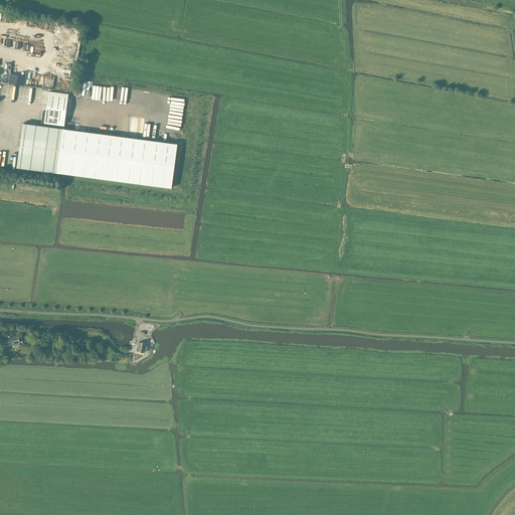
[(23,86),(25,72),(18,71),(17,74),(9,73),(7,83),(23,86)]
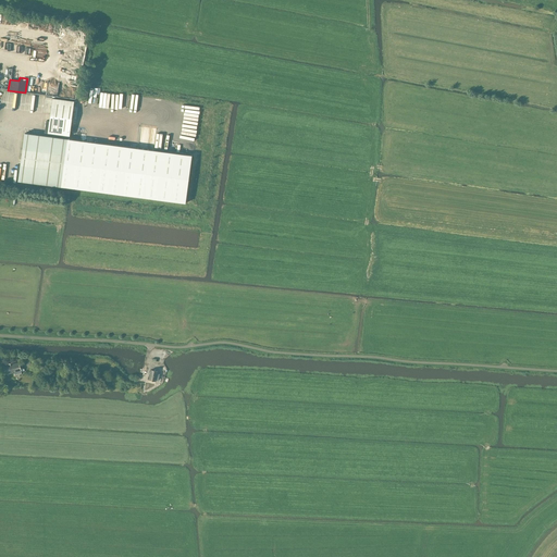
[(21,109),(37,110),(38,96),(26,95),(26,96),(22,95),(21,109)]
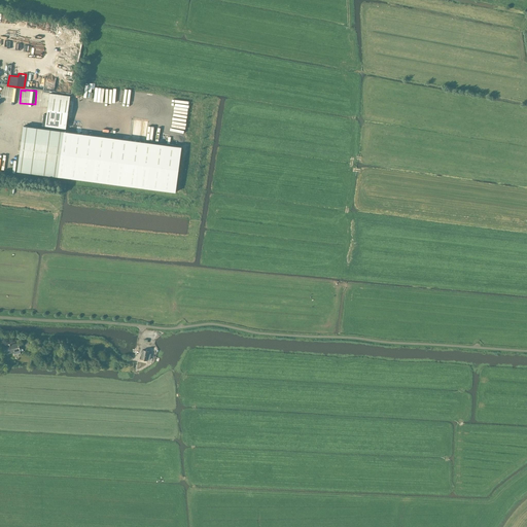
[(43,116),(43,120),(42,126),(45,126),(66,129),(70,96),(49,93),(46,114),(44,114),(43,116)]
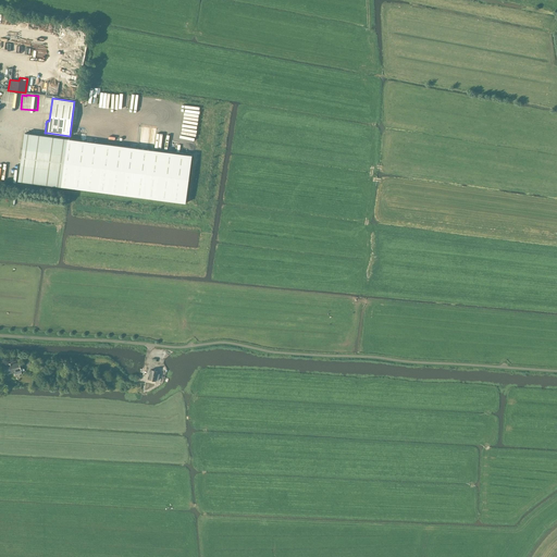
[(62,186),(67,138),(24,133),(19,181),(62,186)]
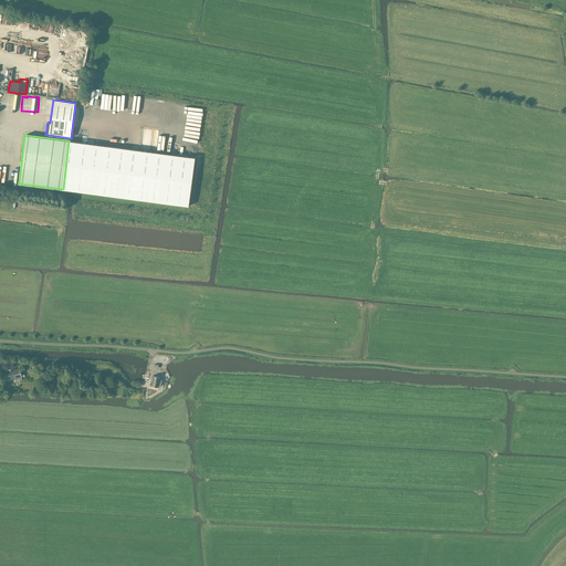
[(4,373),(7,379),(21,376),(19,368),(13,370),(12,369),(9,370),(9,371),(4,373)]
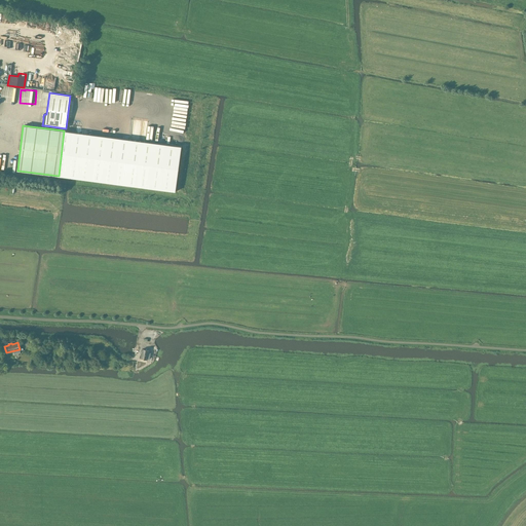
[(149,350),(142,349),(140,359),(148,361),(149,350)]
